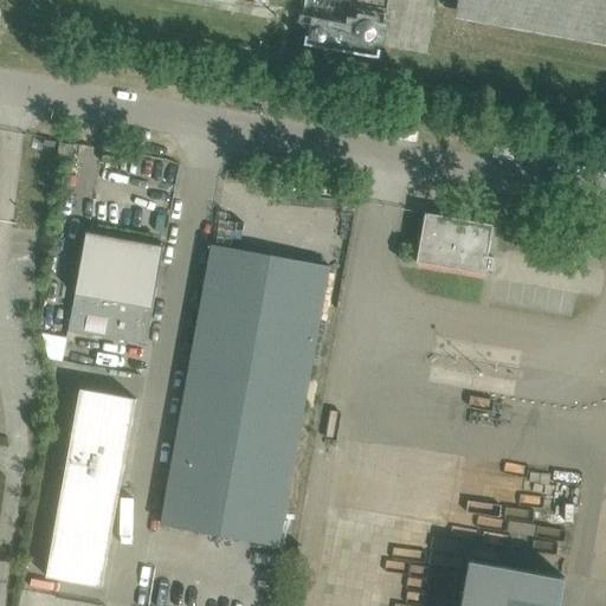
[(605,0),(457,0),(455,20),(605,44),(605,0)]
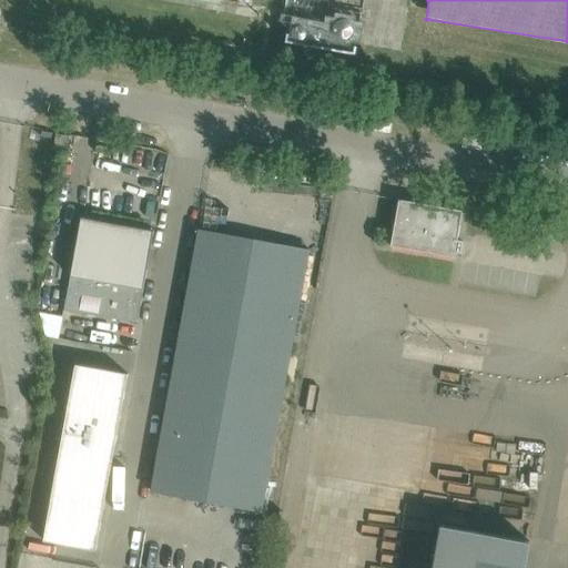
[(331,20),(332,50),(353,49),(352,20),(331,20)]
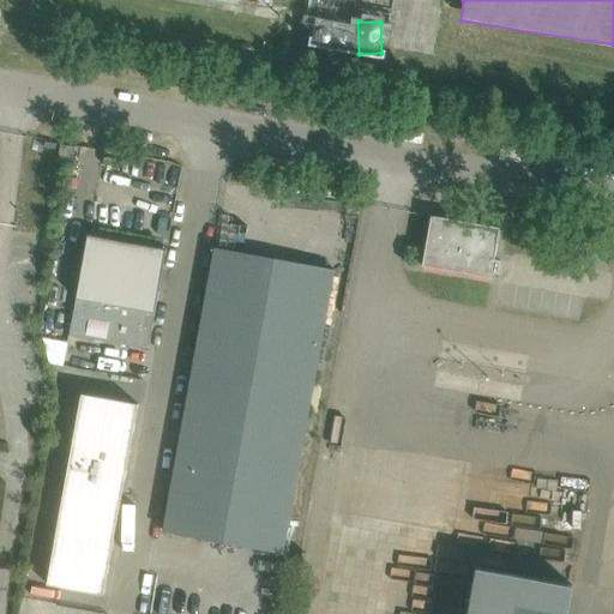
[(350,26),(312,23),(309,46),(348,49),(350,26)]
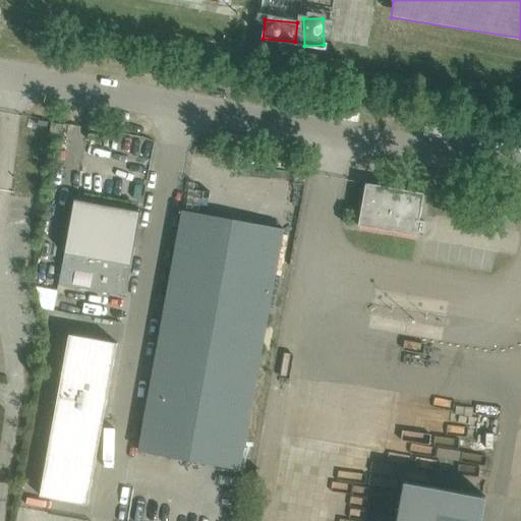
[(49,136),(60,137),(62,125),(51,123),(49,136)]
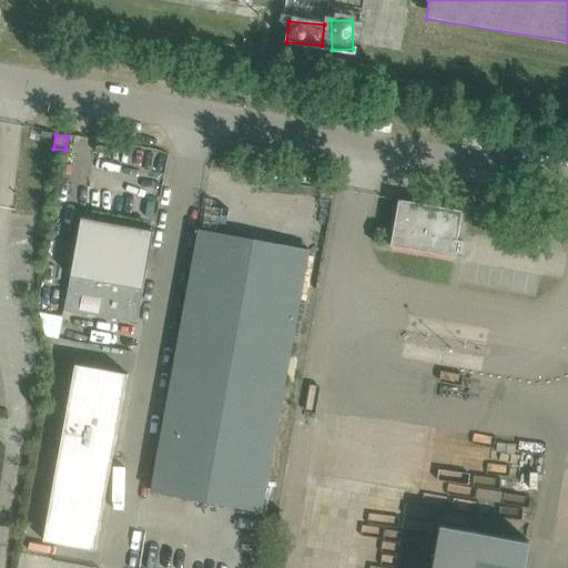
[(336,182),(324,180),(321,196),(333,199),(335,189),(336,182)]
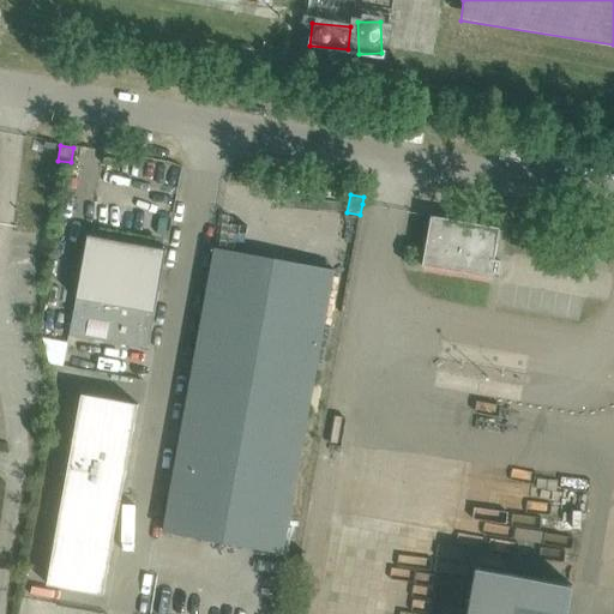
[(422,266),(445,270),(453,220),(431,216),(422,266)]
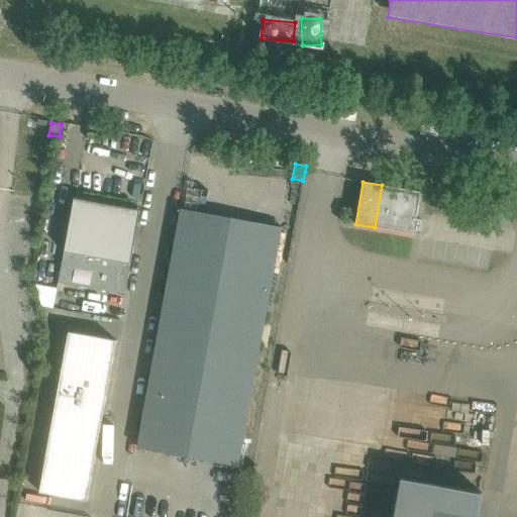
[(421,192),(382,185),(375,227),(413,234),(421,192)]
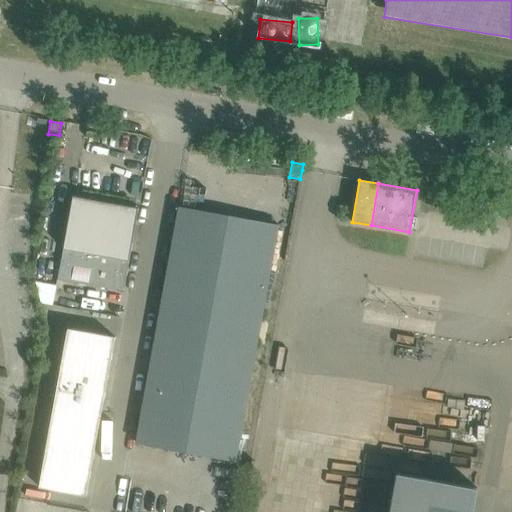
[(123,291),(139,207),(73,195),(58,279),(123,291)]
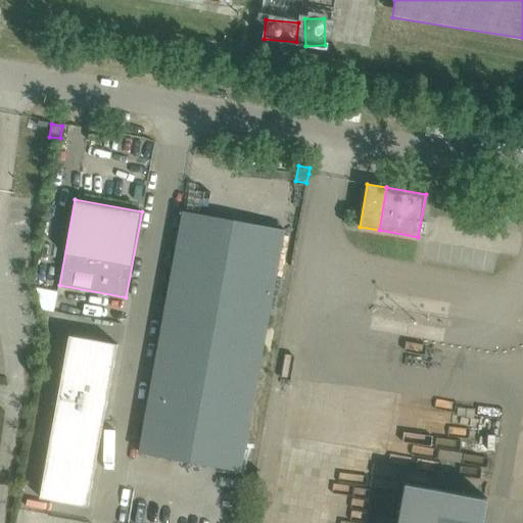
[(183,211),(161,332),(263,350),(284,230),(183,211)]
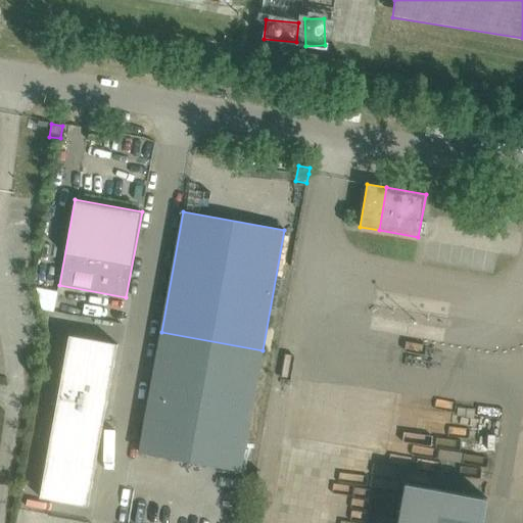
[(240,471),(263,350),(161,332),(139,453),(240,471)]
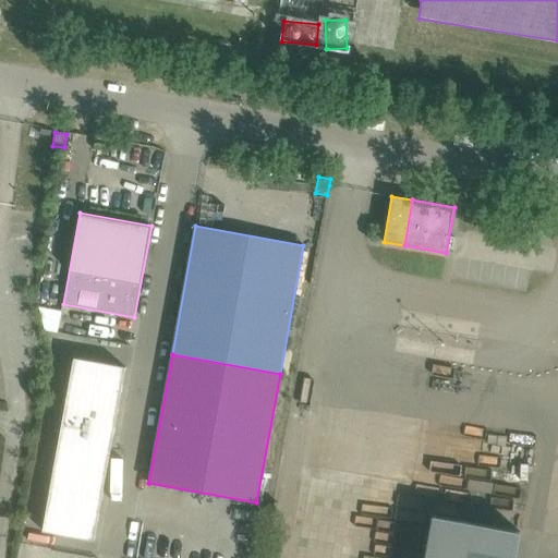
[(74,358),(70,379),(122,388),(125,367),(74,358)]
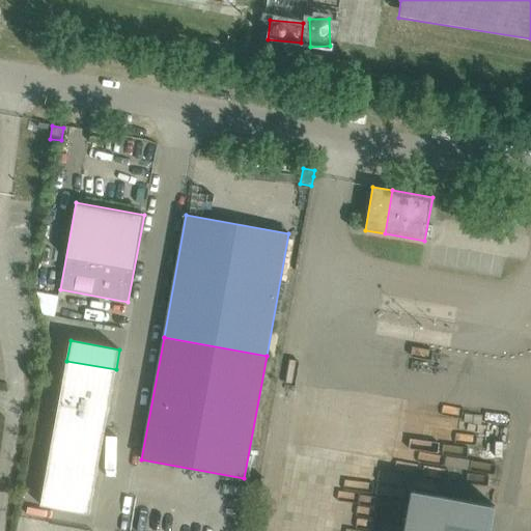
[(116,369),(66,361),(63,382),(112,390),(116,369)]
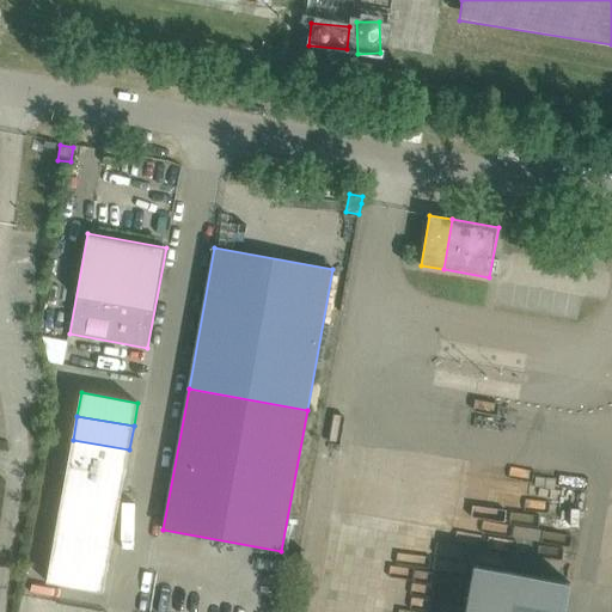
[(73,440),(68,463),(124,473),(129,450),(73,440)]
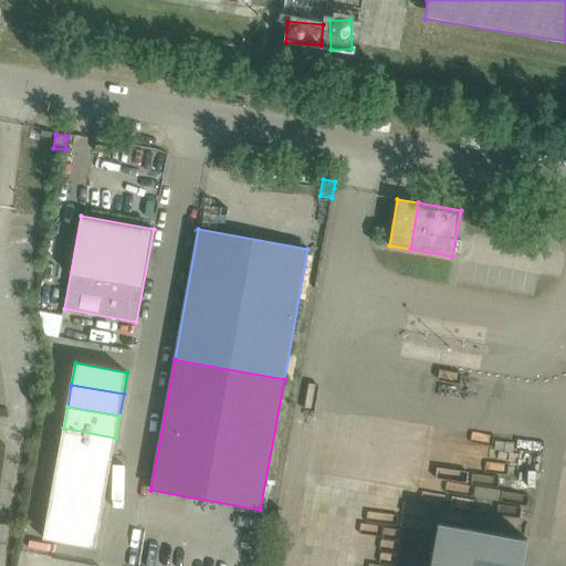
[(112,460),(115,438),(63,428),(59,451),(112,460)]
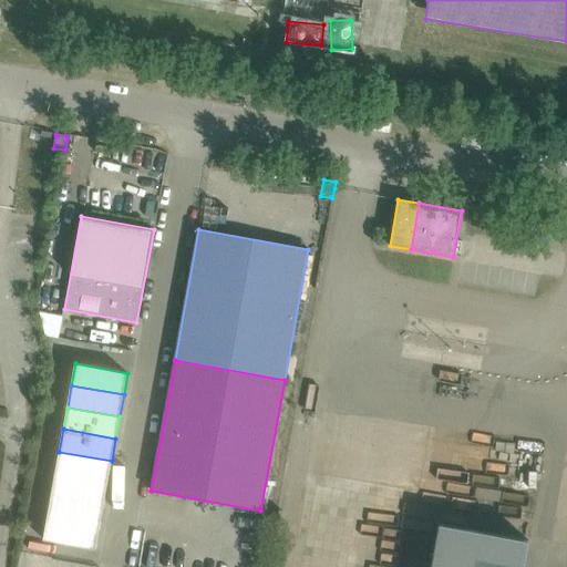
[(59,452),(55,473),(107,483),(112,461),(59,452)]
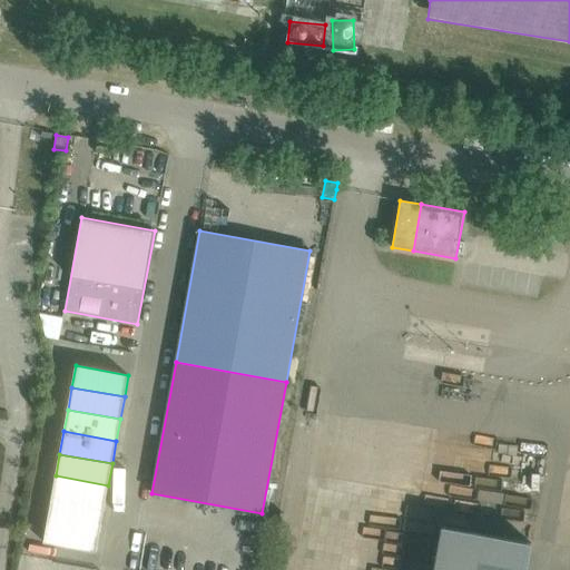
[(108,485),(56,475),(51,498),(104,508),(108,485)]
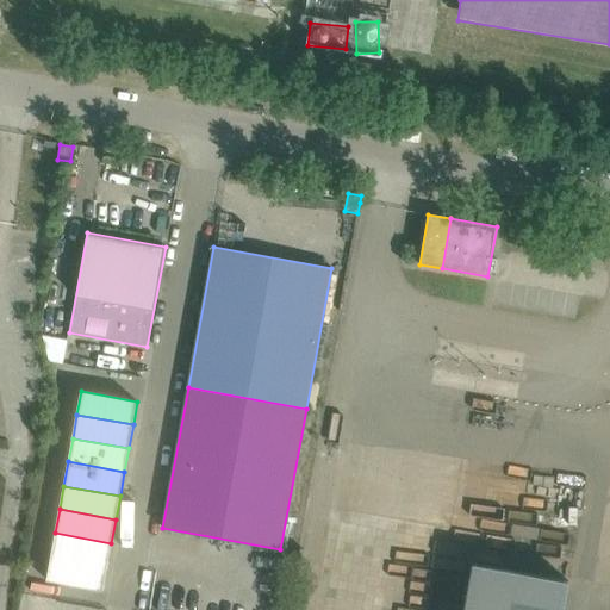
[(55,533),(51,556),(107,567),(111,543),(55,533)]
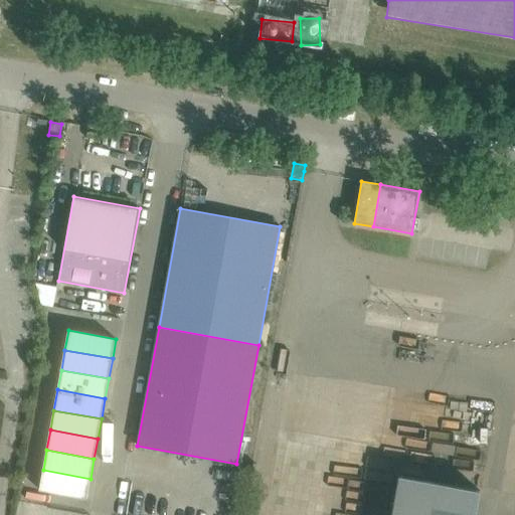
[(91,479),(43,470),(39,490),(87,499),(91,479)]
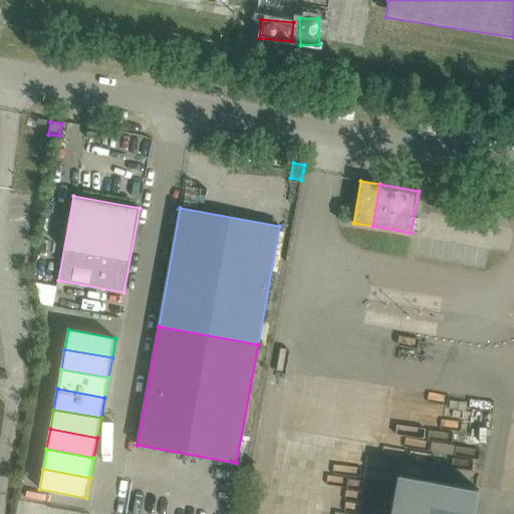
[(394,475),(386,513),(473,513),(478,491),(394,475)]
